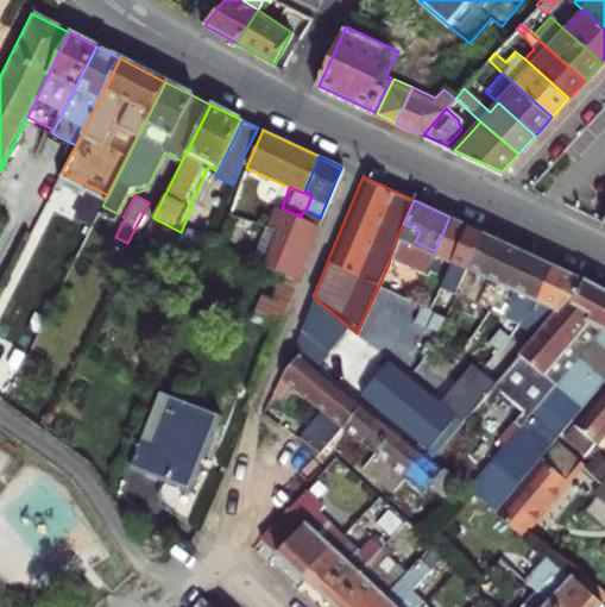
[(303,211),(301,217),(288,211),(264,268),(279,274),(295,280),(320,218),(306,211),(303,211)]
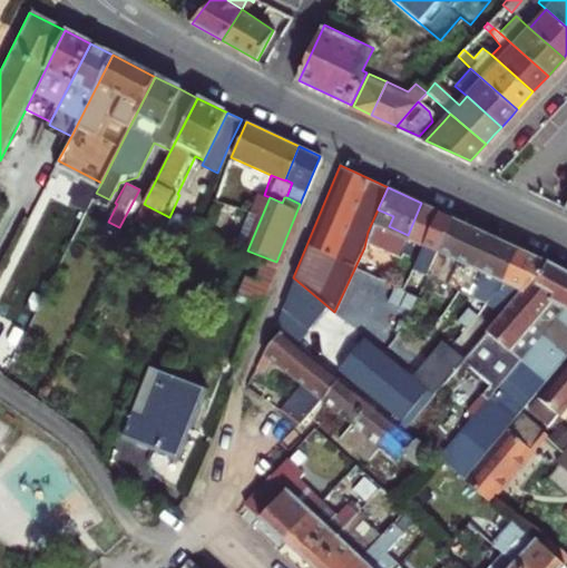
[(423,243),(437,209),(421,203),(408,235),(423,243)]
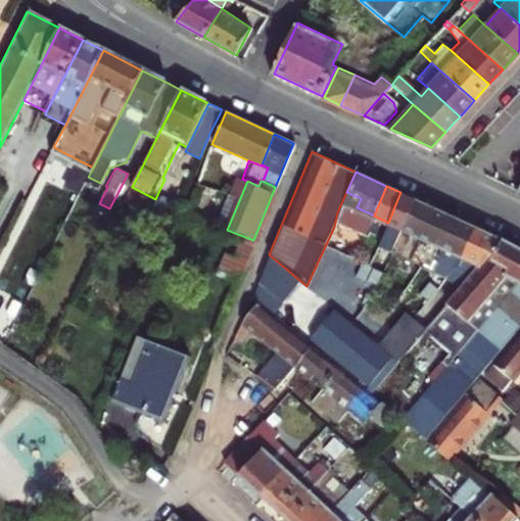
[(361,198),(346,192),(337,212),(370,227),(374,216),(357,207),(361,198)]
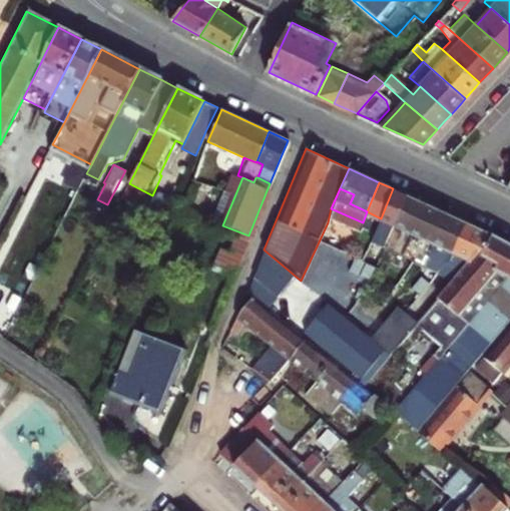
[(396,225),(410,196),(393,188),(381,218),(396,225)]
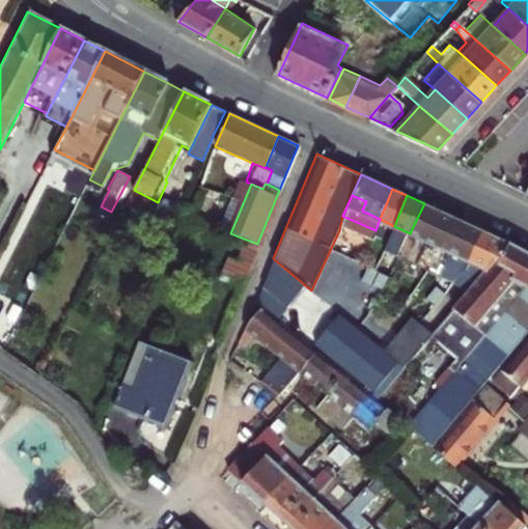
[(469,261),(484,230),(424,203),(410,233),(469,262),(469,261)]
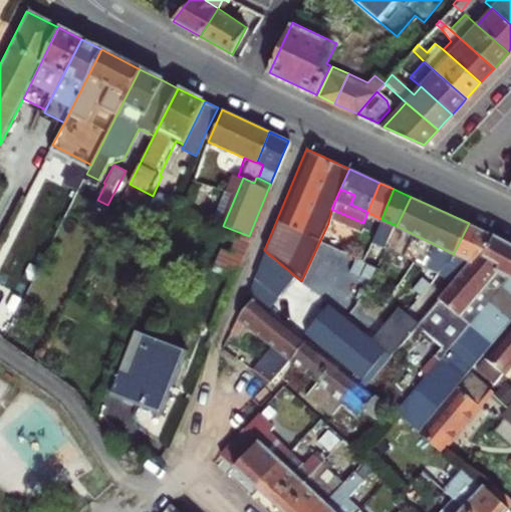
[(472,262),(494,235),(469,223),(454,253),(454,254),(469,261),(472,262)]
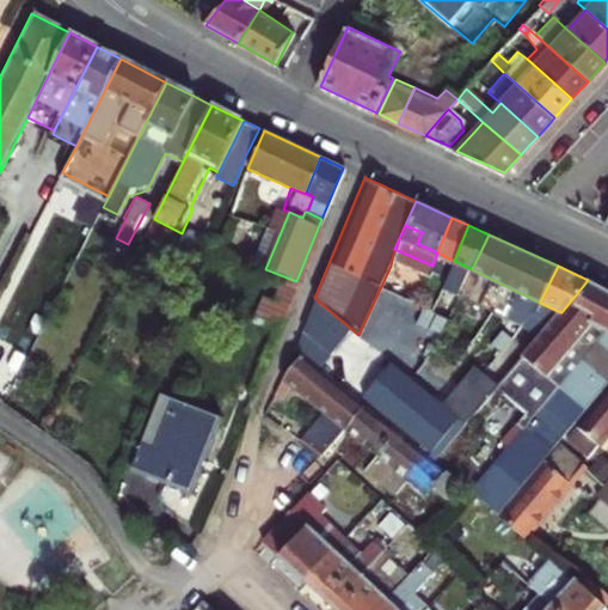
[(489,310),(521,324),(540,303),(472,269),(460,294),(489,310)]
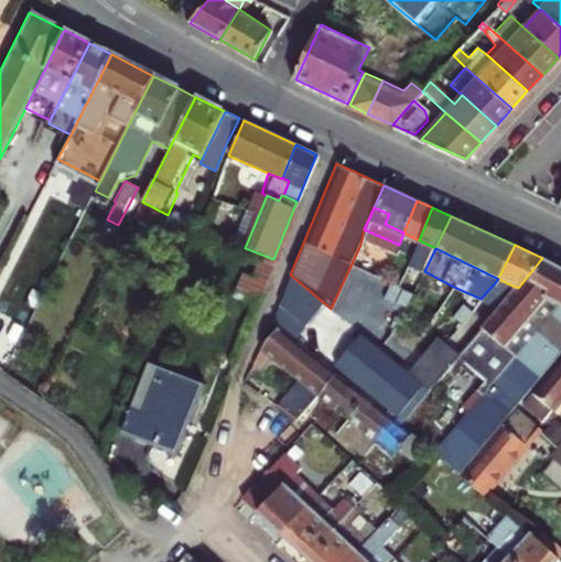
[(255,305),(273,259),(259,254),(249,276),(237,270),(227,294),(255,305)]
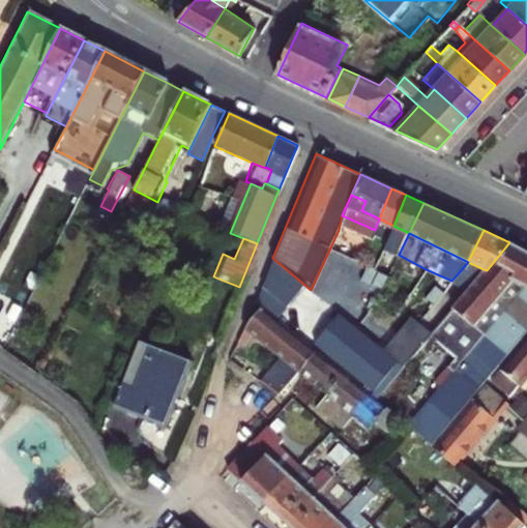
[(446,368),(451,373),(457,367),(460,362),(497,320),(517,298),(526,279),(526,252),(509,242),(487,270),(484,269),(448,312),(442,319),(438,324),(434,329),(429,335),(455,357),(446,368)]
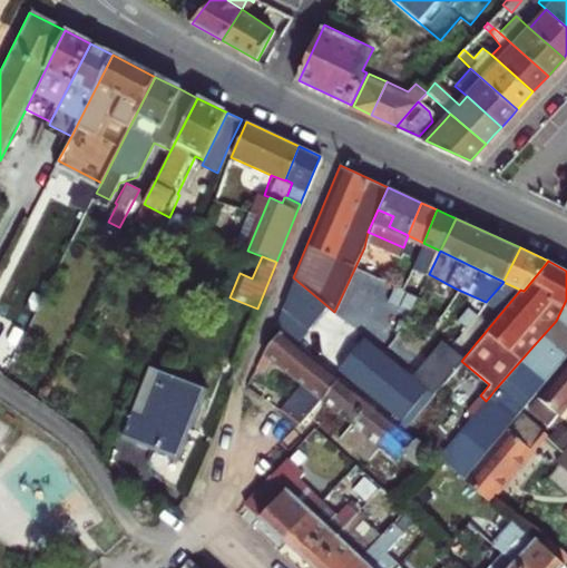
[(491,394),(514,414),(519,408),(566,350),(566,300),(556,321),(535,344),(495,390),(491,394)]
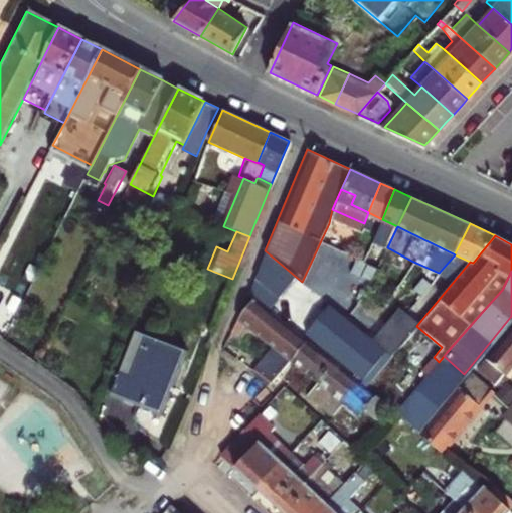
[(421,320),(425,315),(430,310),(436,303),(429,297),(413,314),(421,320)]
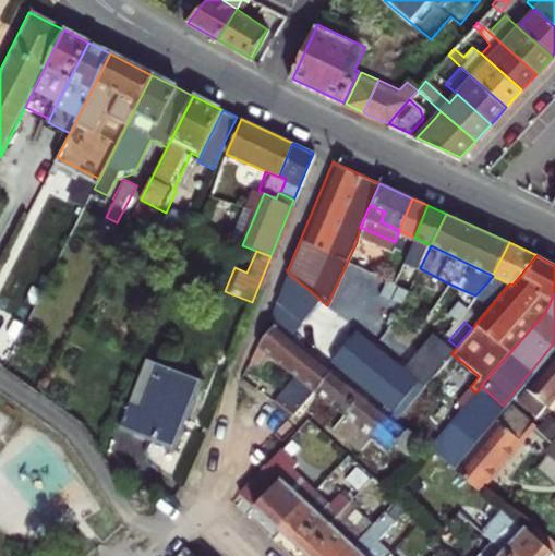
[(252,359),(258,364),(268,353),(285,367),(304,345),(277,323),(258,346),(252,359)]
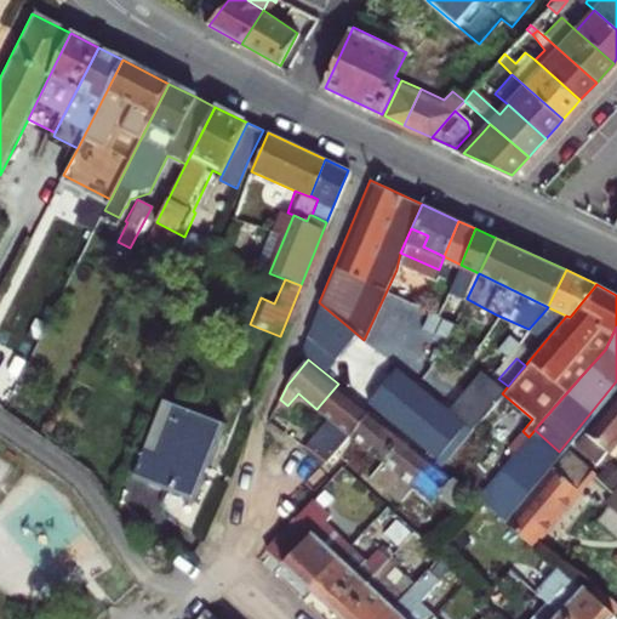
[(502,393),(508,386),(498,379),(461,422),(398,369),(369,402),(434,456),(429,461),(439,469),(502,393)]
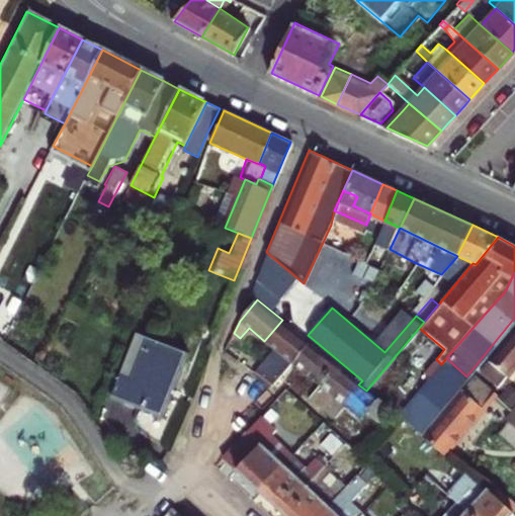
[(264,341),(272,347),(255,367),(272,382),(290,362),(288,360),(304,343),(303,341),(305,339),(282,320),(264,341)]
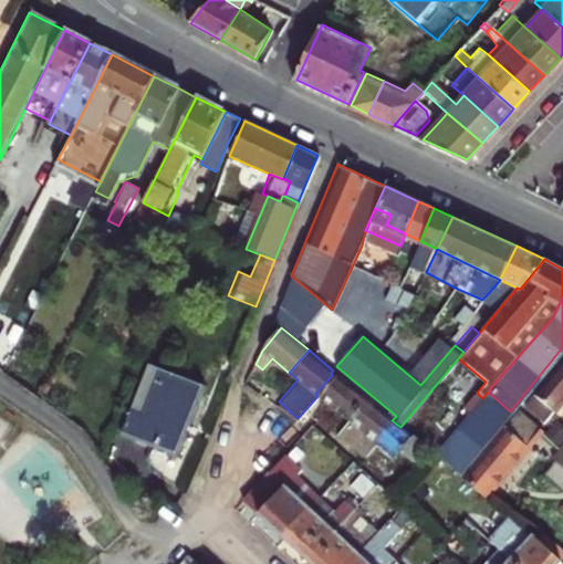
[(183,434),(201,385),(146,362),(118,428),(175,451),(183,434)]
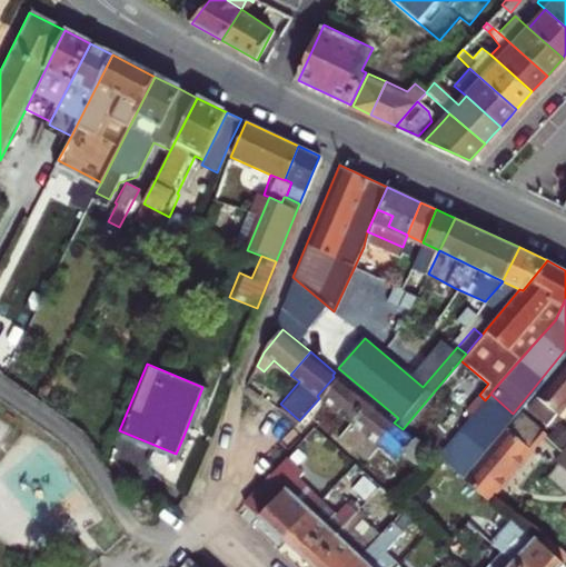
[(545,424),(565,397),(565,366),(528,409),(545,424)]
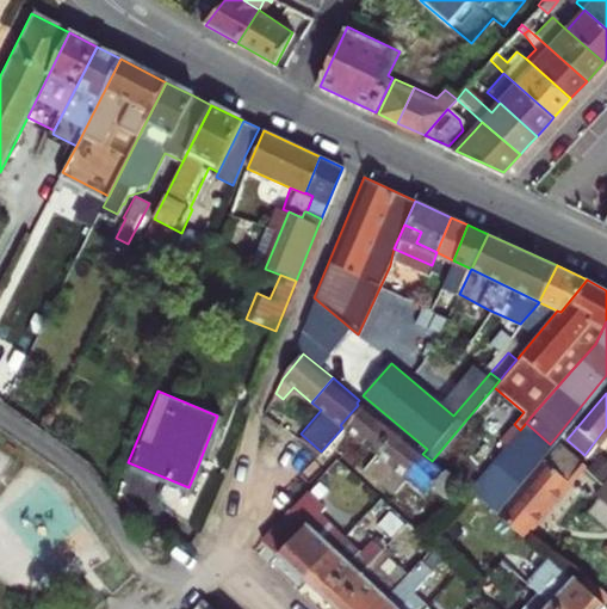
[(358,405),(340,425),(342,428),(353,436),(371,451),(391,428),(359,400),(357,403),(358,405)]
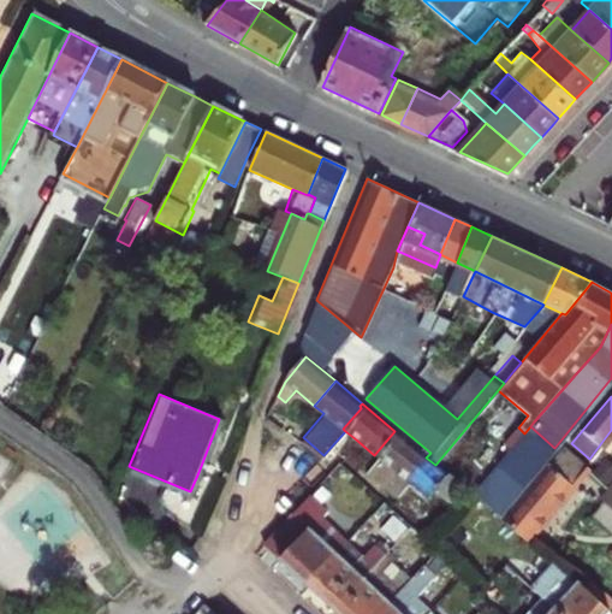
[(503,446),(507,452),(524,434),(518,427),(503,446)]
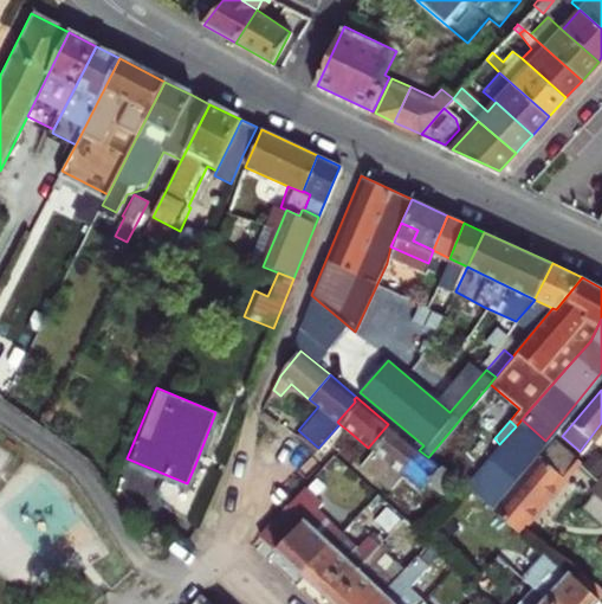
[(388,424),(368,448),(370,450),(358,466),(388,490),(401,475),(419,489),(421,487),(427,492),(445,471),(428,457),(419,450),(388,424)]
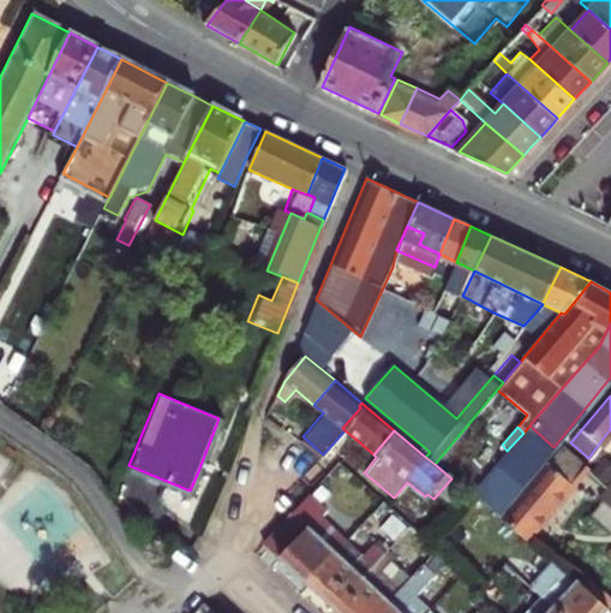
[(553,447),(497,516),(526,540),(559,501),(591,466),(559,440),(553,447)]
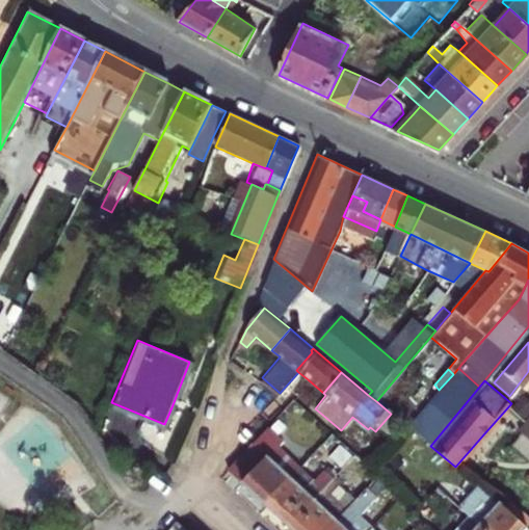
[(427,403),(406,426),(430,446),(449,422),(427,403)]
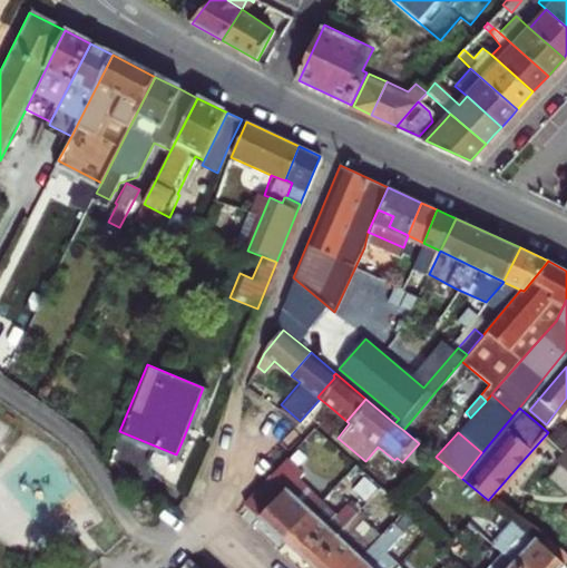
[(291,457),(247,502),(265,519),(296,483),(301,479),(308,472),(291,457)]
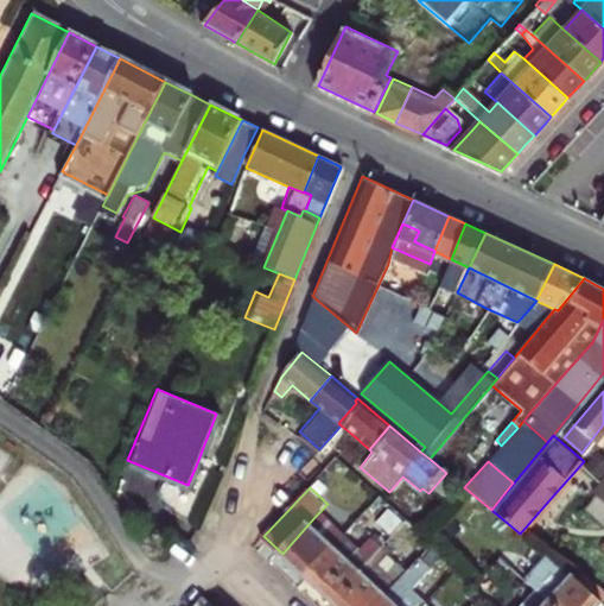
[(283,554),(305,575),(339,537),(343,532),(320,511),(316,516),(283,554)]
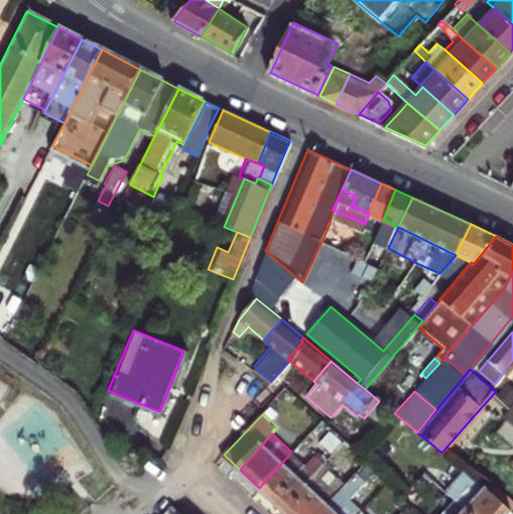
[(288,456),(259,488),(281,510),(304,483),(308,479),(318,468),(323,463),(314,456),(305,466),(291,452),(288,456)]
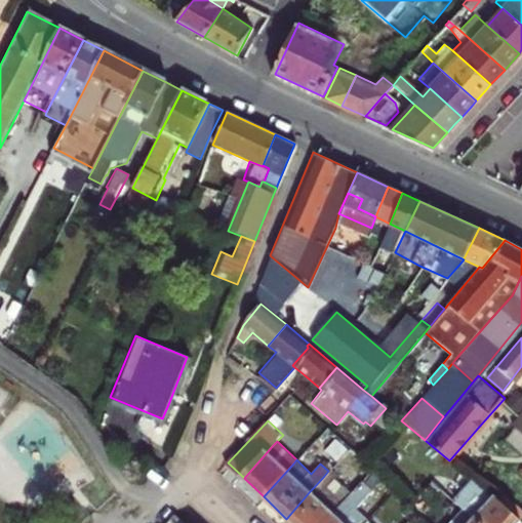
[(314,487),(336,508),(346,497),(324,476),(314,487)]
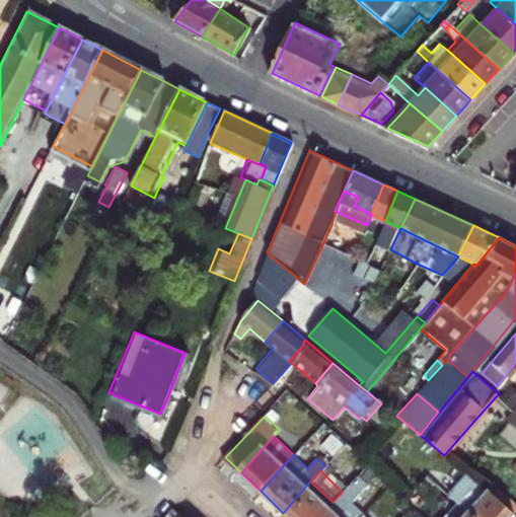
[(461,471),(444,491),(473,516),(509,516),(510,516),(461,471)]
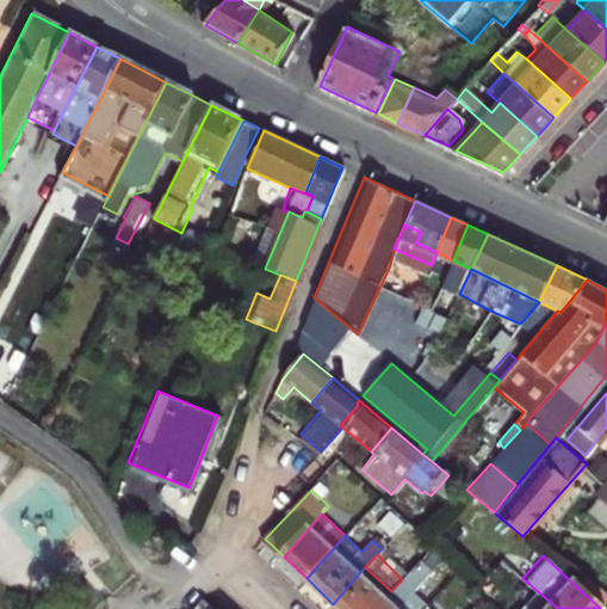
[(391,591),(375,608),(423,608),(427,606),(414,592),(434,571),(421,559),(402,579),(391,591)]
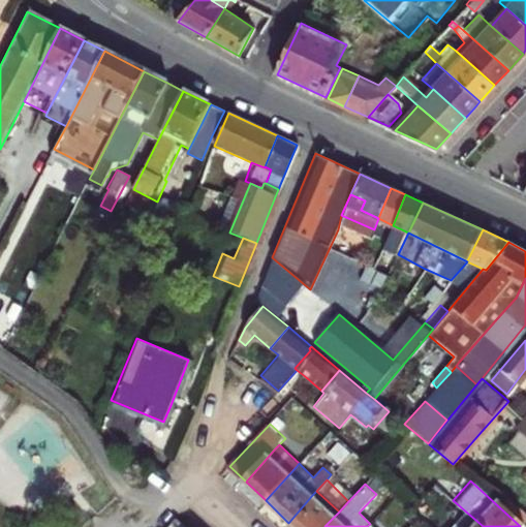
[(288,523),(292,526),(325,526),(339,512),(316,491),(312,495),(288,523)]
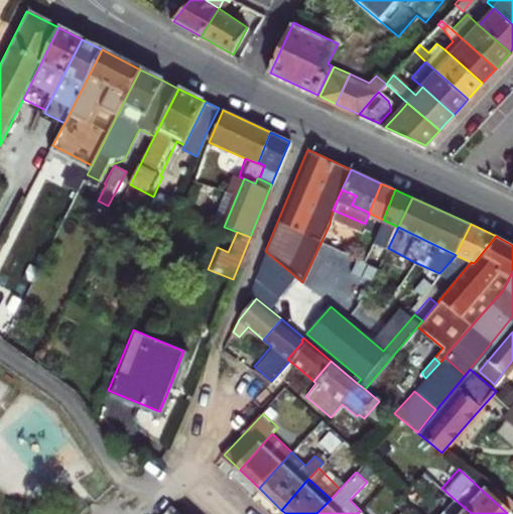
[(471,513),(452,497),(441,508),(447,513),(471,513)]
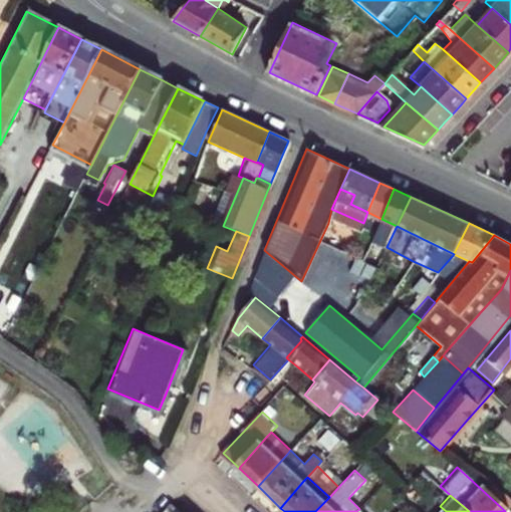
[(182,511),(184,511),(174,501),(163,511),(182,511)]
